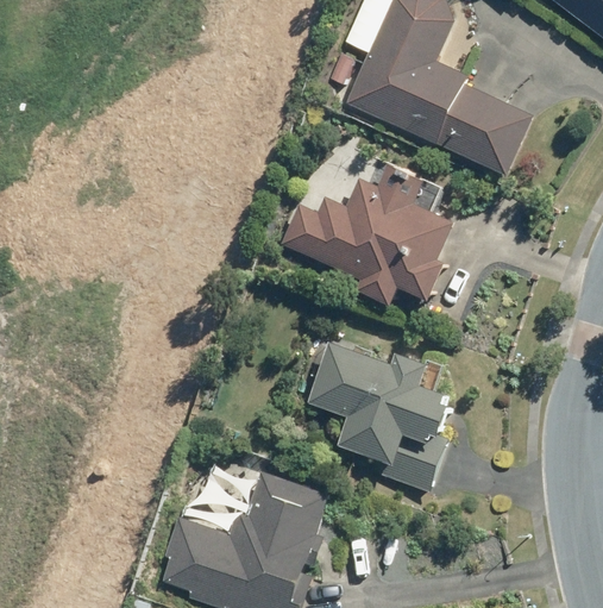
[(390,0),(346,101),(507,173),(533,113),(465,82),(469,74),(437,60),(453,20),(445,0),(390,0)]
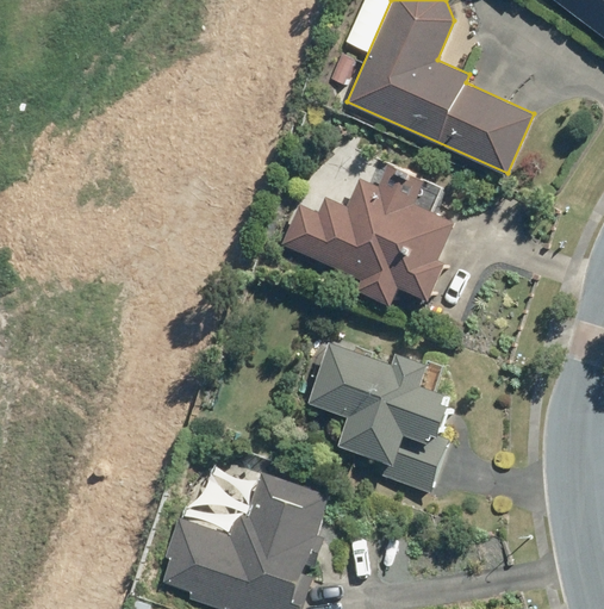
[(603,0),(566,0),(603,26),(603,0)]
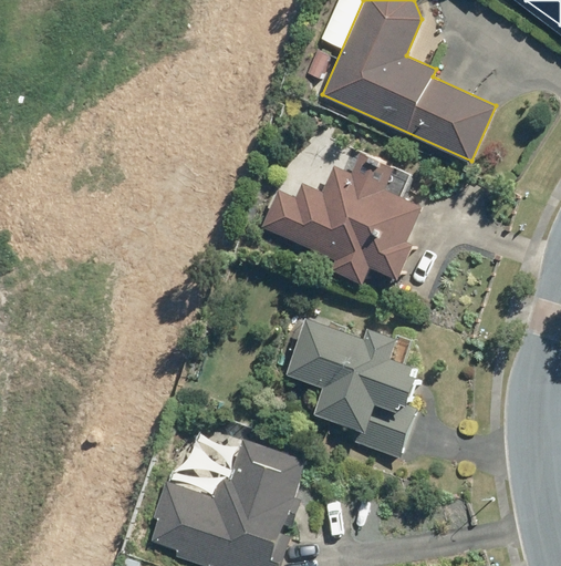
[(315,49),(304,73),(318,80),(329,54),(315,49)]
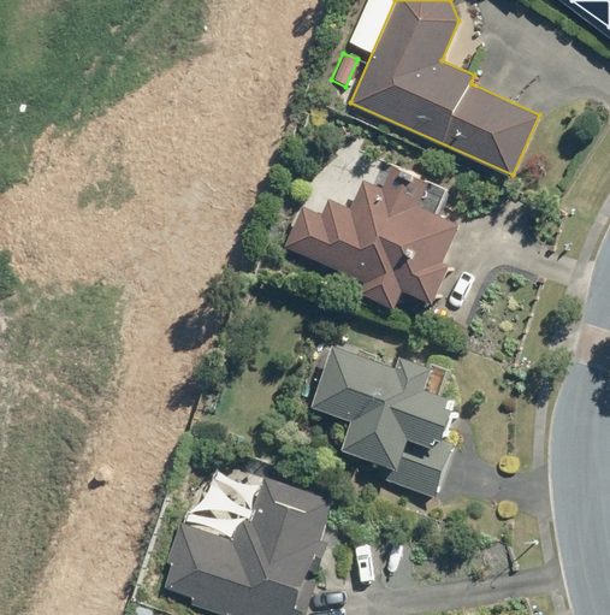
[(419,202),(430,178),(392,163),(383,188),(362,179),(349,210),(327,200),(320,216),(301,207),(284,247),(366,281),(361,291),(397,308),(406,289),(434,300),(452,261),(446,258),(463,222),(419,202)]
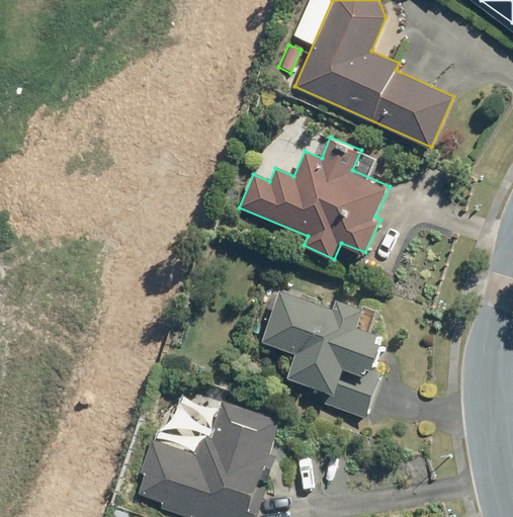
[(377,375),(365,370),(378,333),(358,326),(364,309),(337,298),(334,309),(279,289),(262,342),(296,353),(288,377),(329,391),(325,404),(362,418),(377,375)]
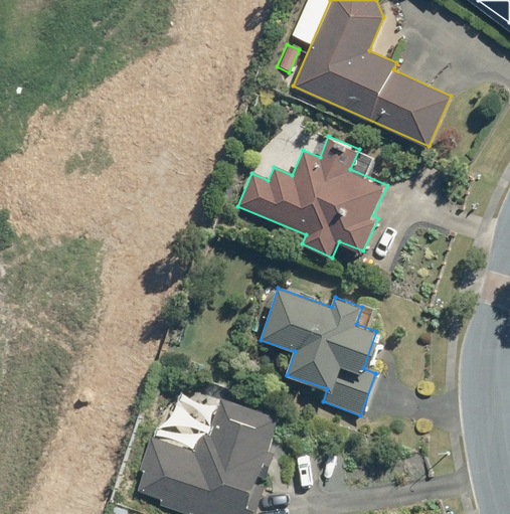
[(160,499),(158,505),(183,513),(252,513),(274,454),(268,452),(279,418),(221,399),(201,456),(154,440),(137,492),(160,499)]
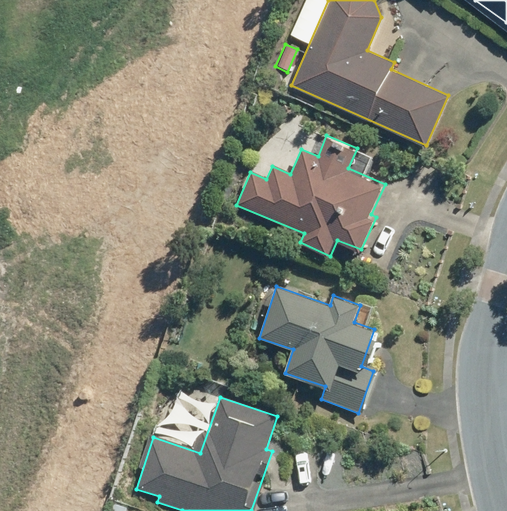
All buildings are outlined.
